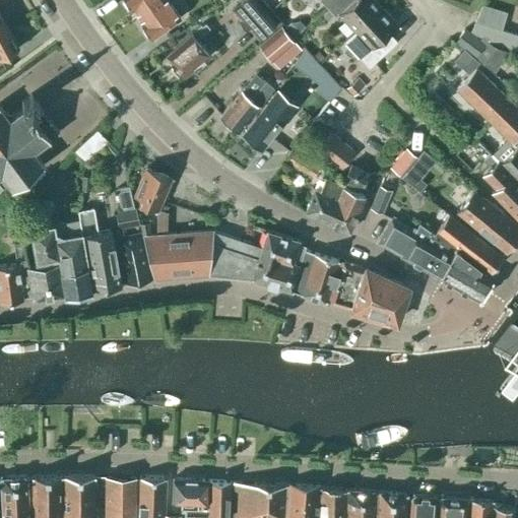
[(134,9),(139,16),(163,0),(123,0),(123,1),(129,9),(134,9)]
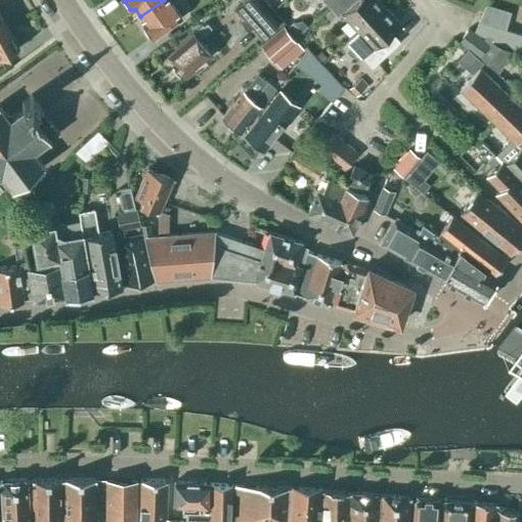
[(183,19),(173,4),(178,0),(164,0),(140,16),(146,25),(144,30),(149,38),(156,38),(156,39),(183,19)]
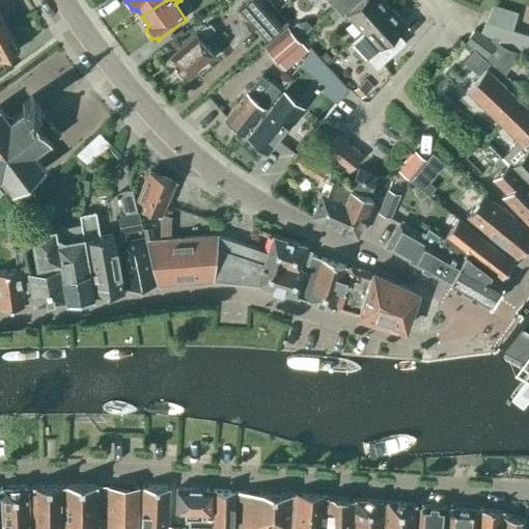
[(254,33),(256,31),(265,42),(283,26),(260,0),(249,0),(239,9),(248,21),(245,23),(254,33)]
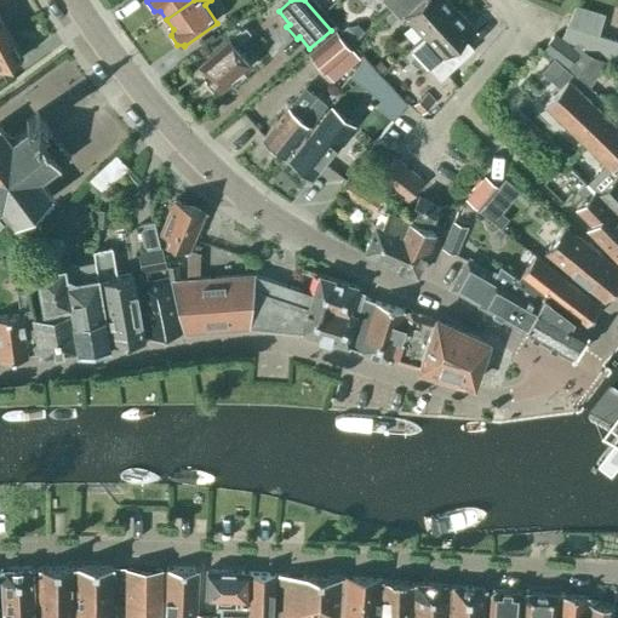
[(381,0),(382,0),(392,11),(404,0),(381,0)]
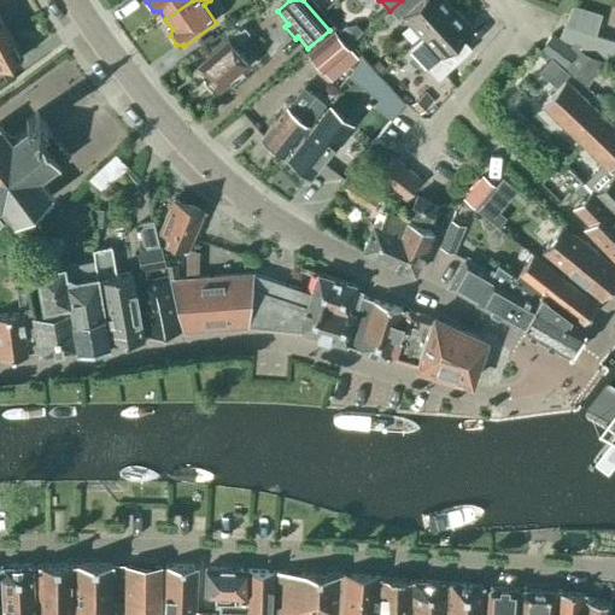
[(445,0),(402,0),(390,11),(400,23),(404,19),(422,40),(455,10),(445,0)]
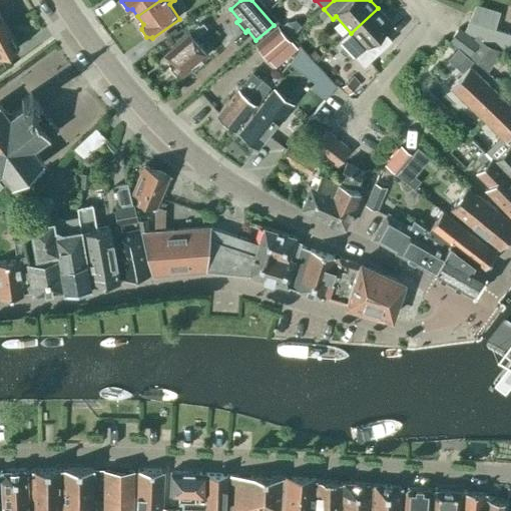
[(385,33),(394,26),(378,8),(351,33),(361,43),(355,48),(370,64),(393,43),(385,33)]
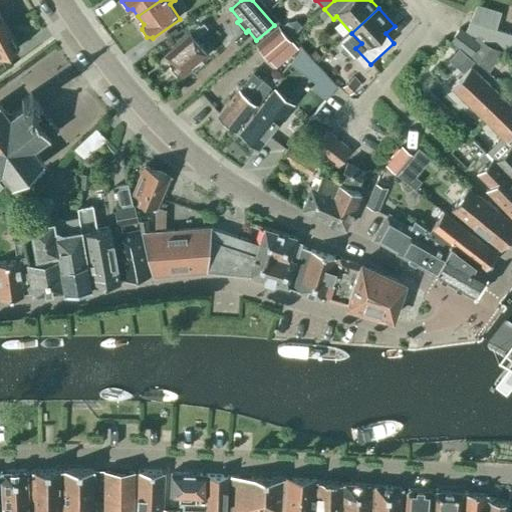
[(489,45),(511,53),(511,35),(497,31),(502,14),(479,8),(467,34),(489,45)]
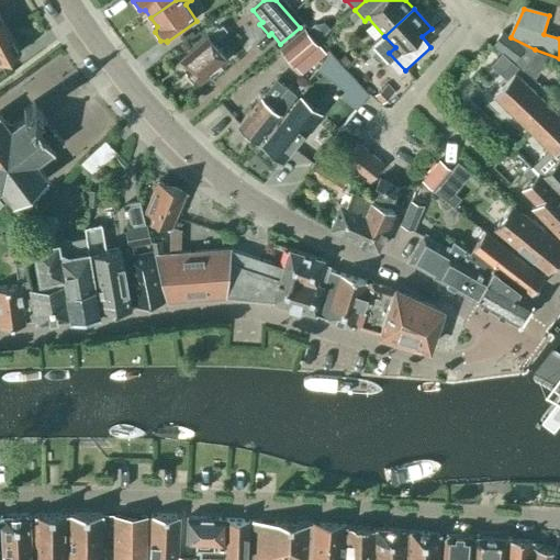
[(225,35),(224,35),(227,32),(223,28),(220,30),(219,29),(209,37),(181,62),(188,68),(188,69),(189,70),(188,75),(194,84),(200,82),(201,85),(228,59),(215,44),(225,35)]
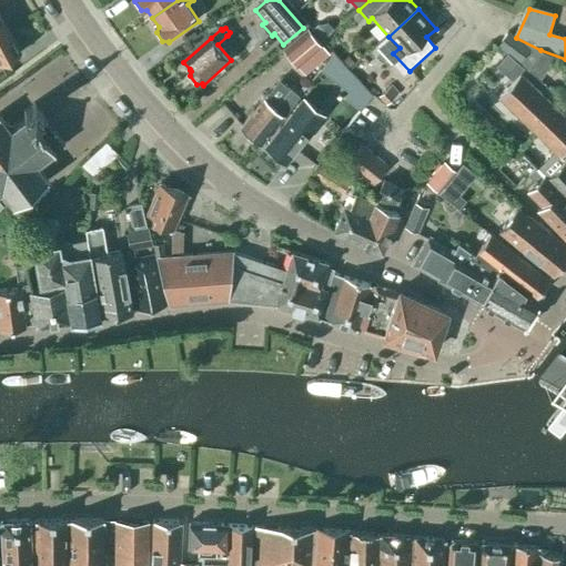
[(306,78),(332,56),(309,30),(284,51),(306,78)]
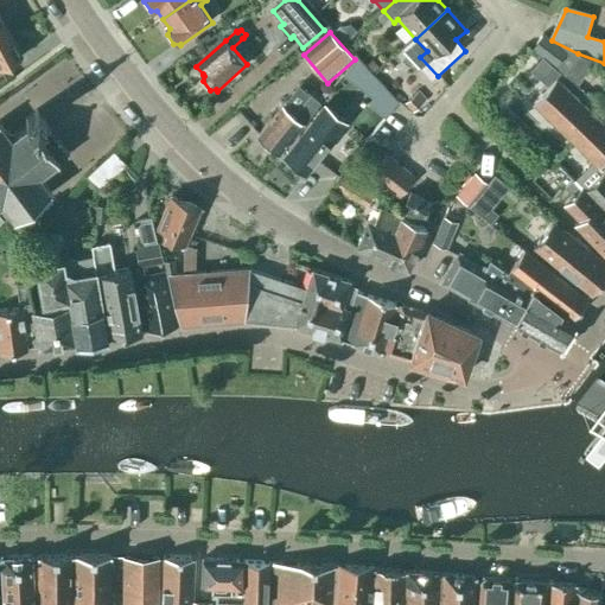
[(0,64),(2,70),(23,59),(8,33),(0,37),(0,64)]
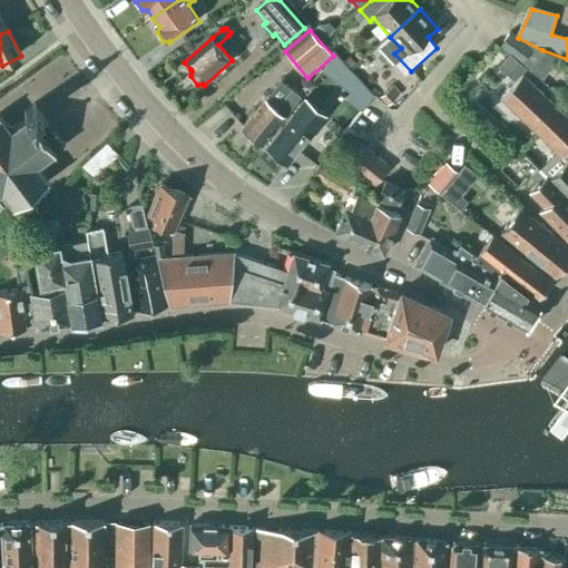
[(500,47),(517,62),(529,48),(512,32),(500,47)]
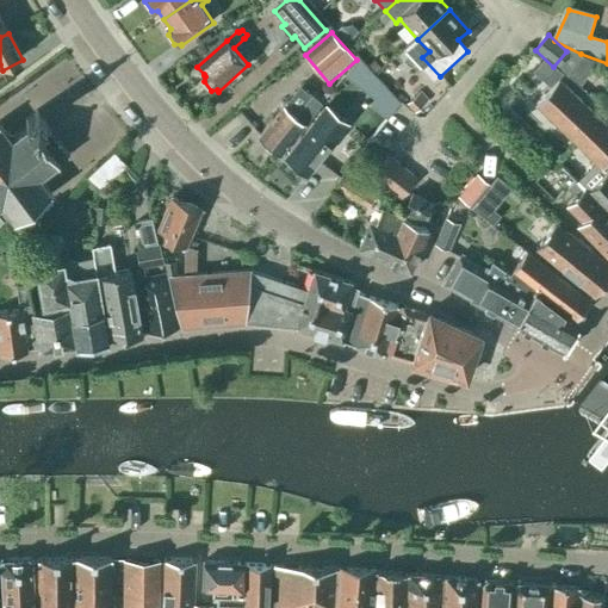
[(579,185),(607,212),(607,126),(560,81),(537,105),(599,166),(579,185)]
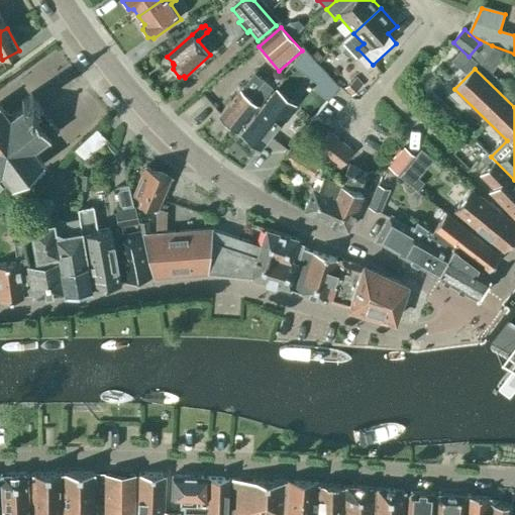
[(272,75),(251,99),(241,91),(221,116),(239,131),(273,90),(272,89),(279,81),(272,75)]
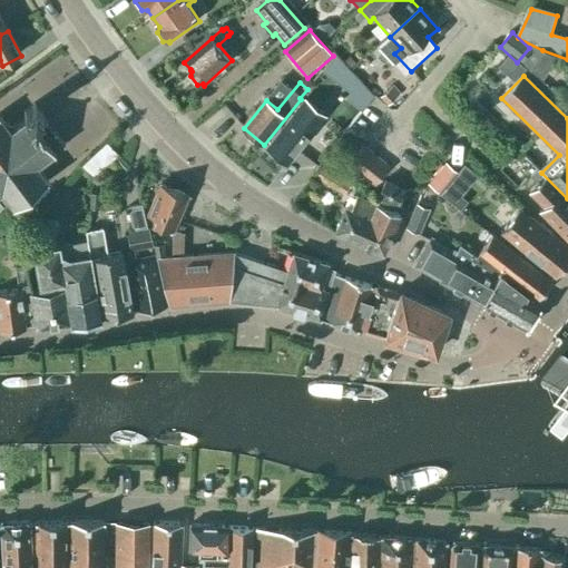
[(361,82),(348,99),(363,113),(375,97),(361,82)]
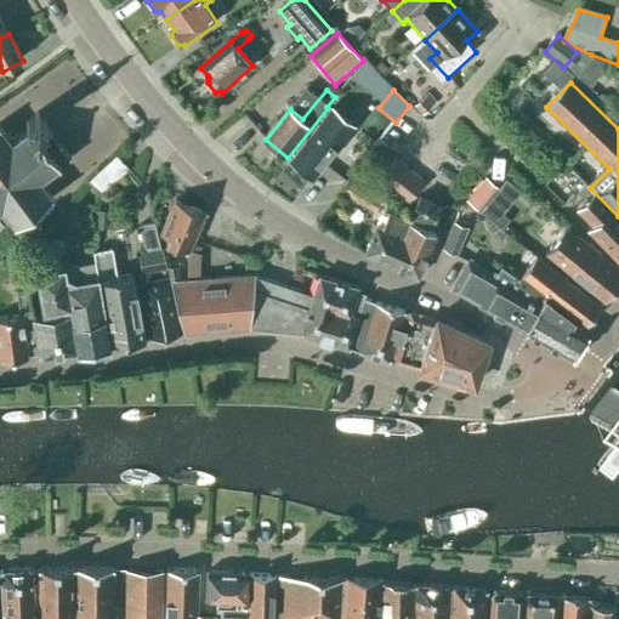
[(437,103),(430,94),(415,107),(424,117),(437,103)]
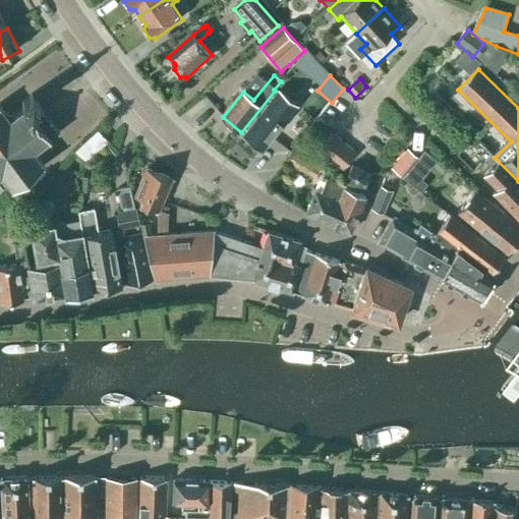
[(0,189),(8,183),(13,190),(46,166),(40,158),(41,149),(61,133),(33,96),(23,103),(26,107),(15,115),(6,114),(0,106),(0,189)]
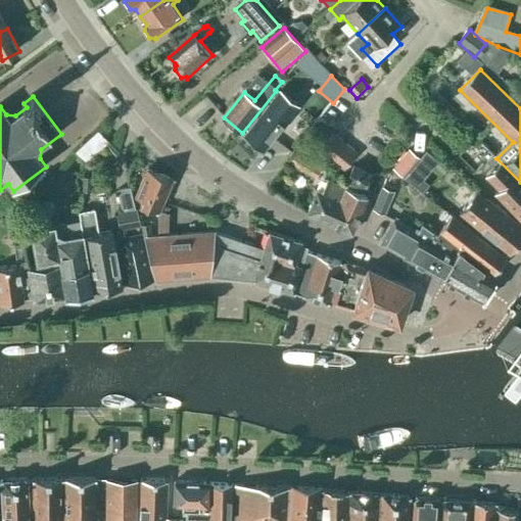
[(296,113),(276,96),(245,135),(265,151),(296,113)]
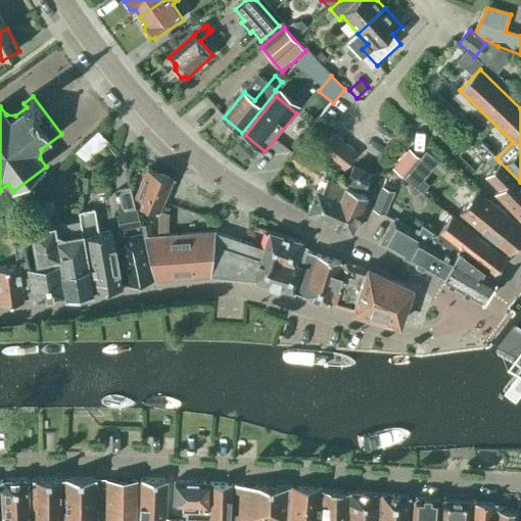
[(301,113),(314,125),(326,111),(315,100),(301,113)]
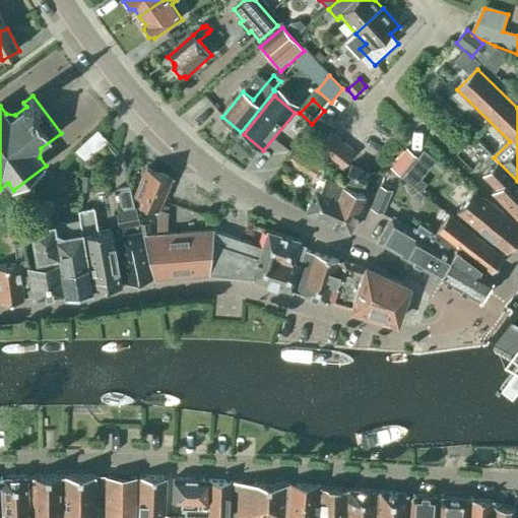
[(101,125),(77,147),(87,157),(111,136),(101,125)]
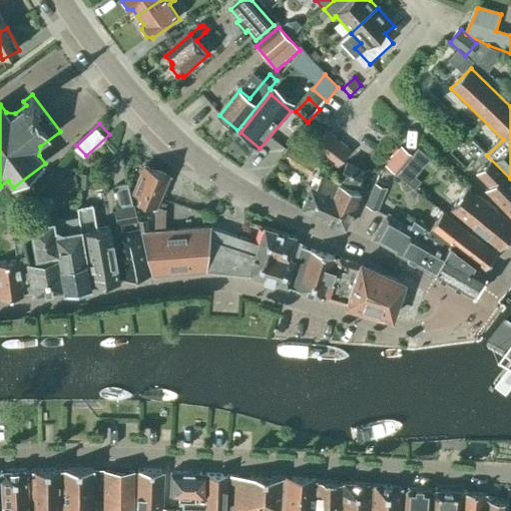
[(314,149),(338,168),(352,151),(328,132),(314,149)]
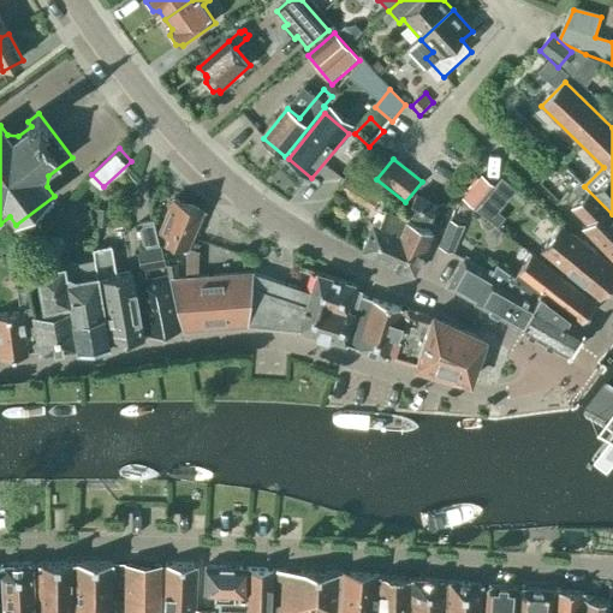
[(340,190),(373,210),(380,198),(347,178),(340,190)]
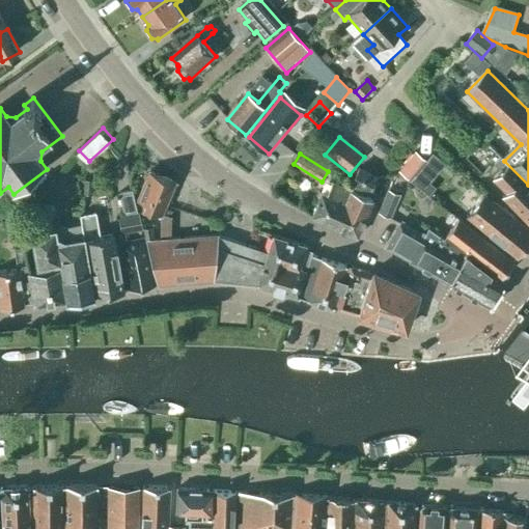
[(425,166),(415,158),(401,174),(412,183),(425,166)]
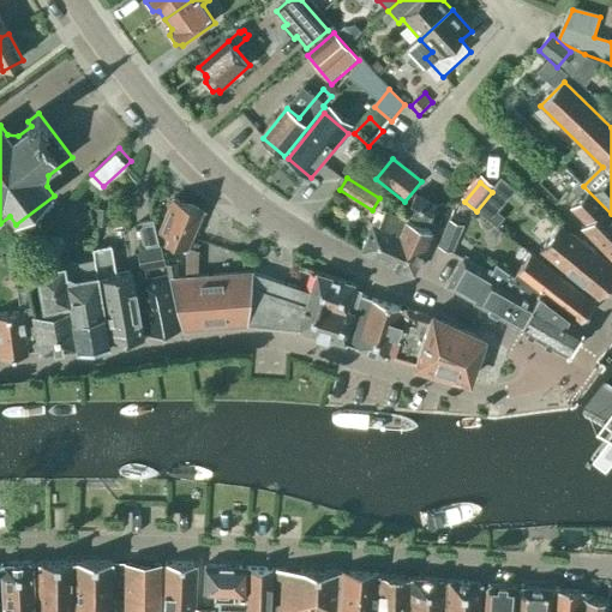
[(582,229),(611,258),(611,215),(588,192),(571,209),(573,210),(575,208),(589,222),(582,229)]
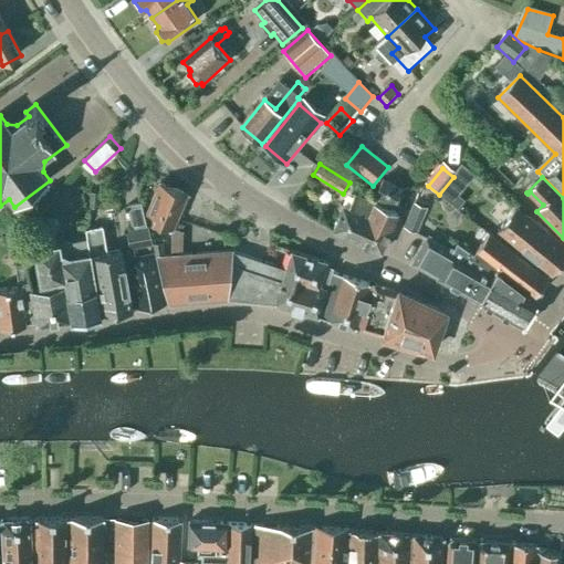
[(376,195),(394,205),(401,191),(384,181),(376,195)]
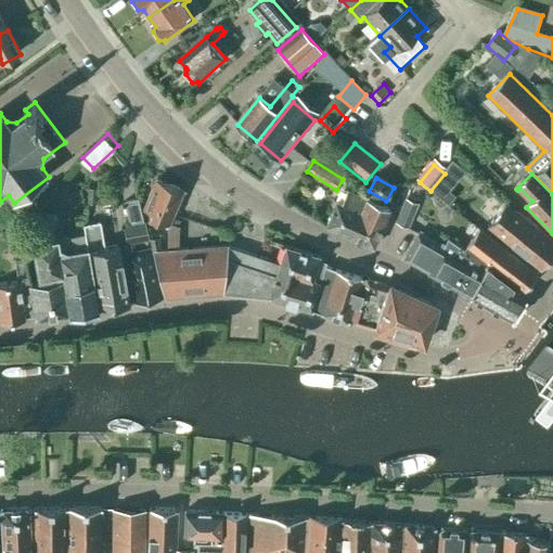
[(156,220),(170,227),(184,192),(158,181),(148,207),(148,211),(153,214),(150,221),(151,223),(154,226),(156,220)]
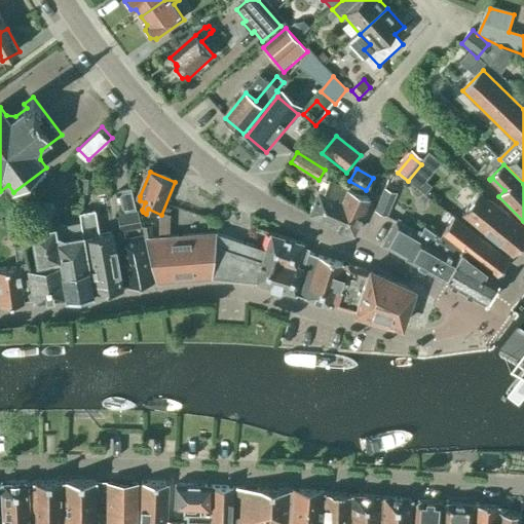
[(310,216),(356,235),(371,199),(330,183),(325,195),(320,192),(310,216)]
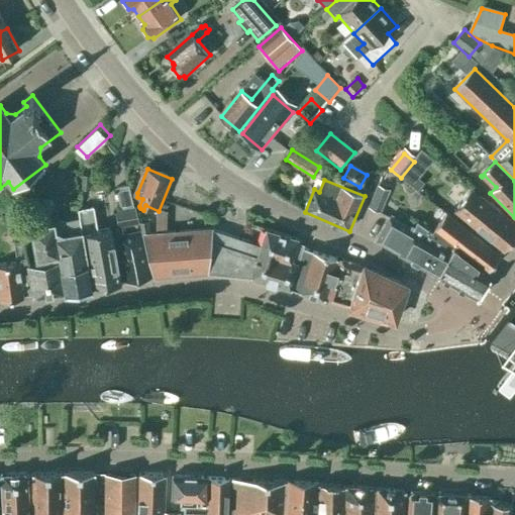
[(391,191),(378,186),(370,208),(382,213),(391,191)]
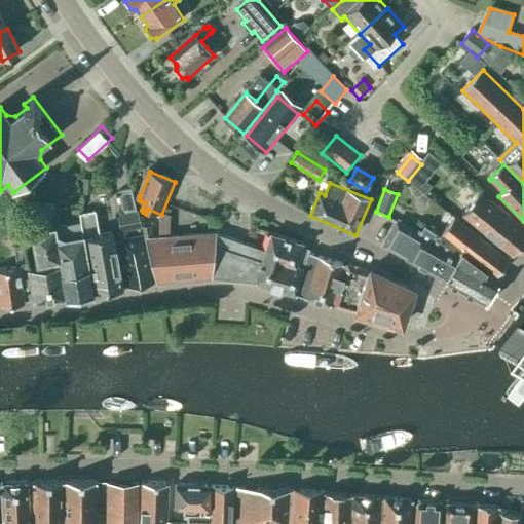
[(118,217),(122,232),(142,228),(139,213),(138,213),(132,190),(119,193),(124,216),(118,217)]
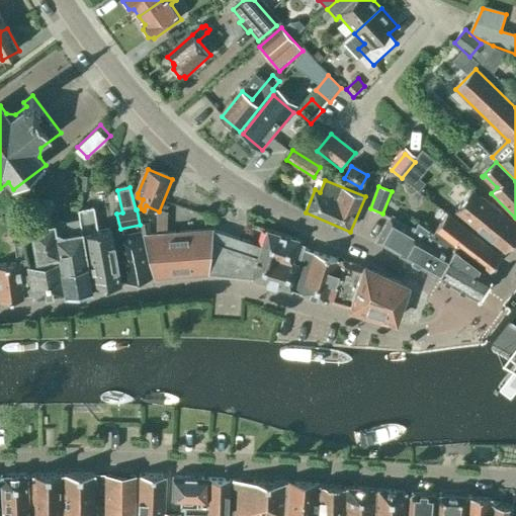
[(455,213),(506,253),(515,241),(515,225),(474,191),(455,213)]
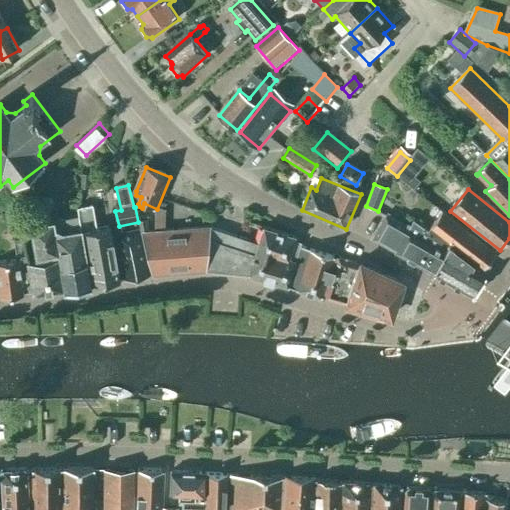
[(92,206),(79,208),(92,286),(120,282),(111,228),(96,230),(92,206)]
